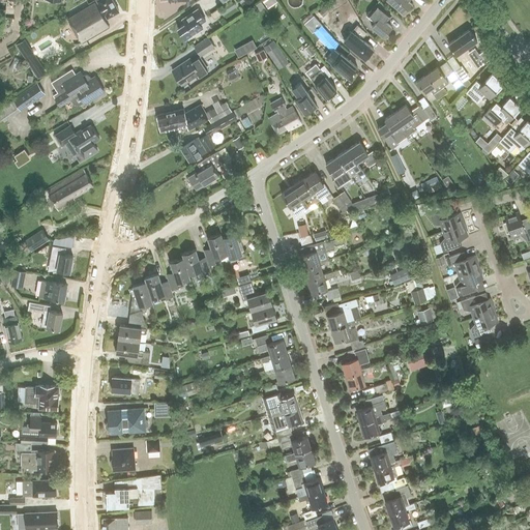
[(107,19),(119,11),(112,0),(96,0),(67,17),(82,42),(109,27),(104,19),(107,17),(107,19)]
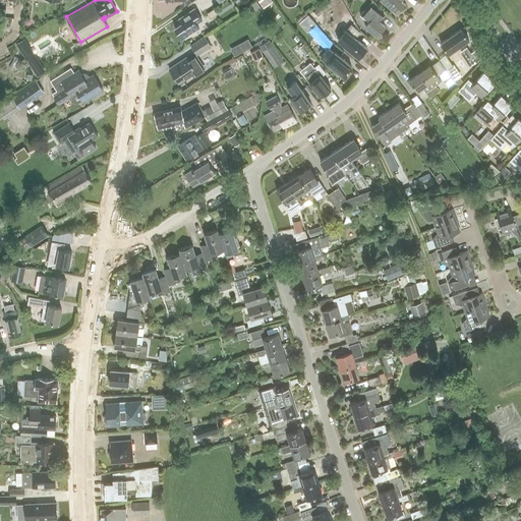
[(381,0),(396,13),(404,4),(401,1),(402,0),(381,0)]
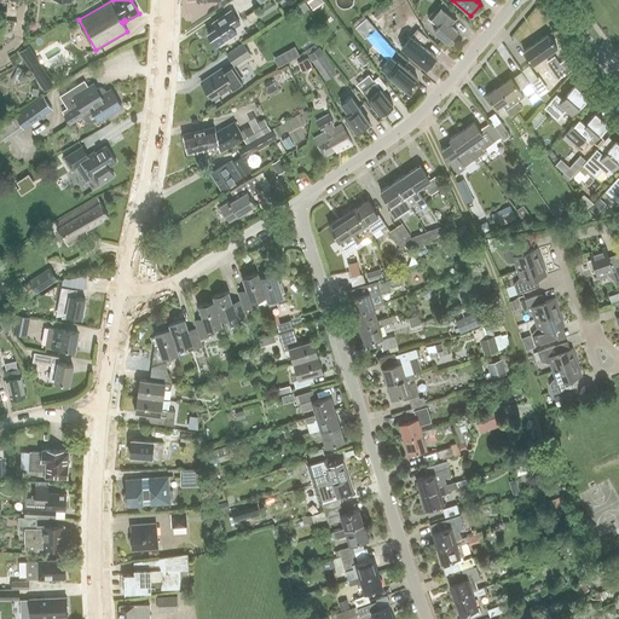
[(429,18),(438,27),(434,32),(447,44),(457,32),(449,25),(456,17),(440,4),(429,18)]
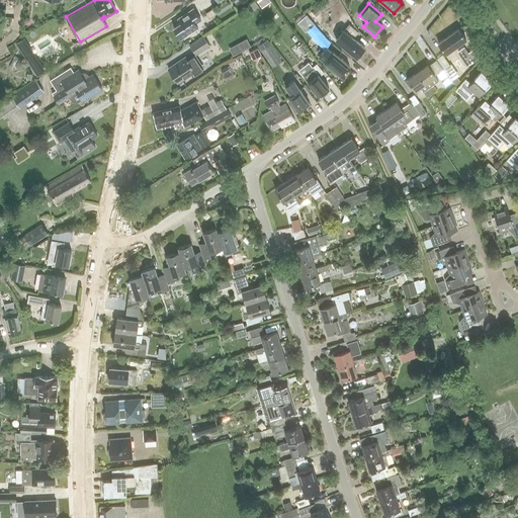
[(319,6),(313,11),(317,16),(323,10),(319,6)]
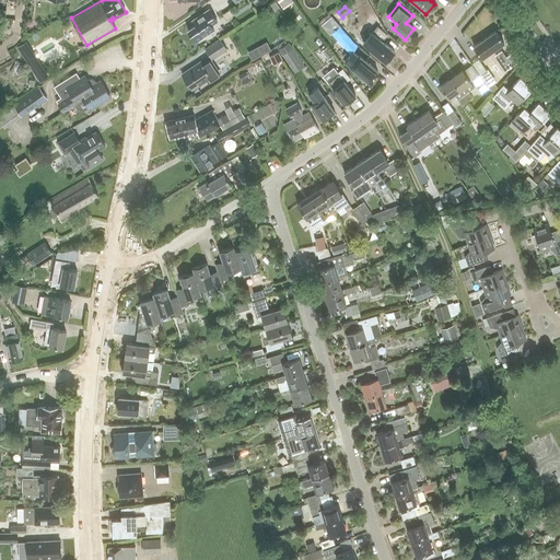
[(196,43),(205,37),(203,36),(207,33),(208,35),(214,31),(211,26),(218,22),(209,10),(193,21),(196,25),(188,30),(196,43)]
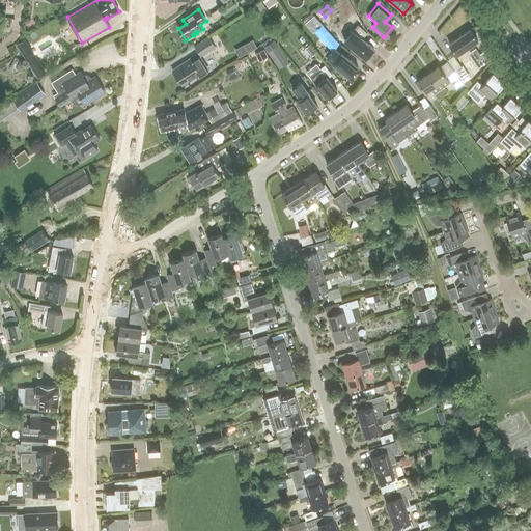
[(304,24),(318,39),(329,30),(320,21),(323,19),(318,14),(316,16),(315,15),(314,16),(311,12),(303,21),(305,23),(304,24)]
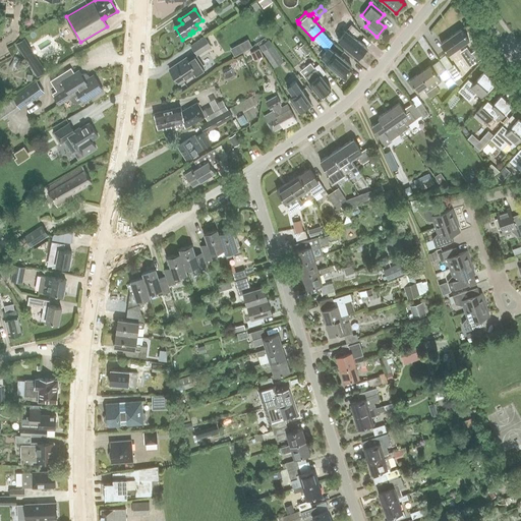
[(338,41),(345,47),(358,58),(367,48),(355,39),(359,34),(350,26),(338,41)]
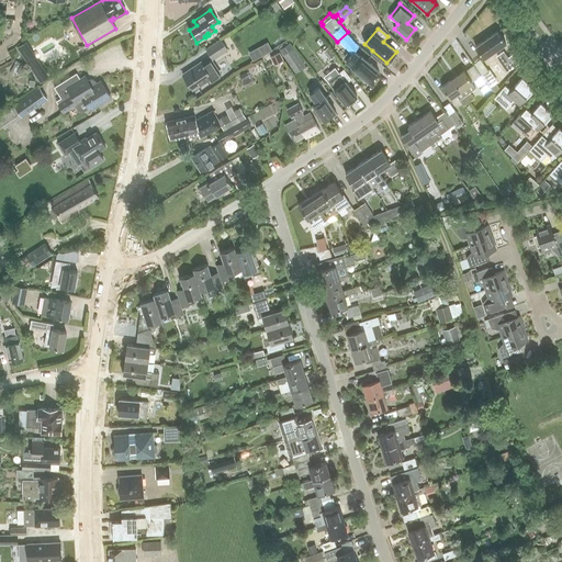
[(486,40),(494,52),(506,43),(498,31),(486,40)]
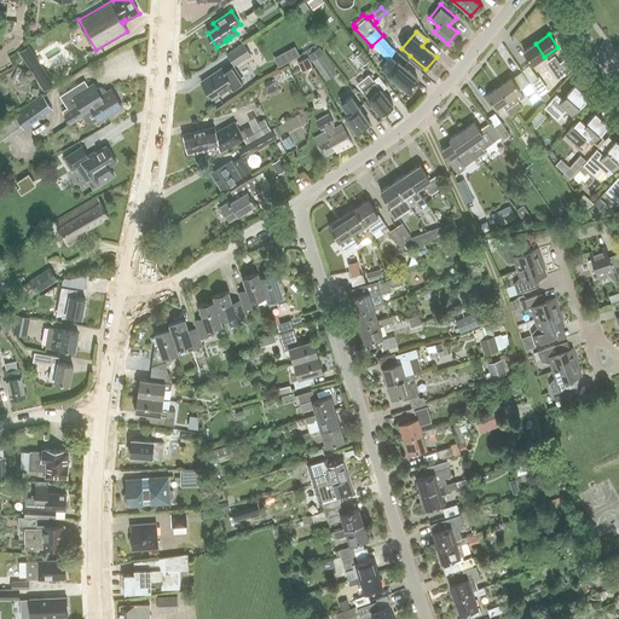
[(226,53),(235,65),(250,55),(243,42),(226,53)]
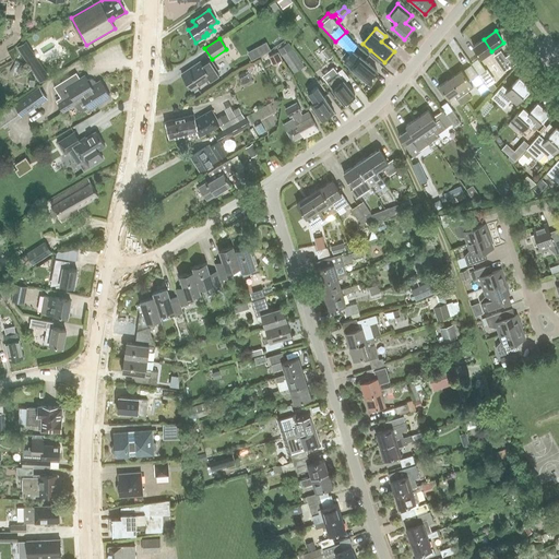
[(482,58),(491,51),(484,39),(473,46),(482,58)]
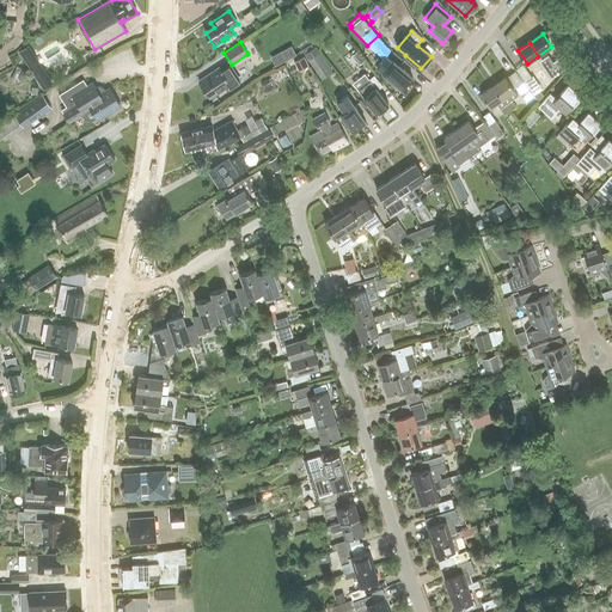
[(316,46),(304,54),(322,80),(334,72),(316,46)]
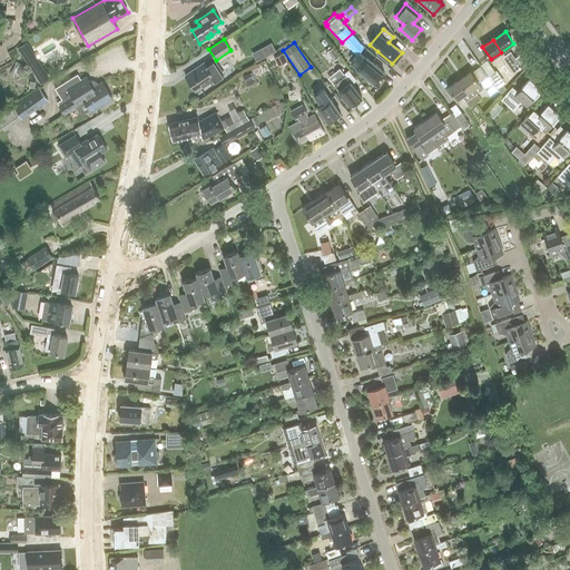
[(271,43),(262,49),(266,57),(275,52),(271,43)]
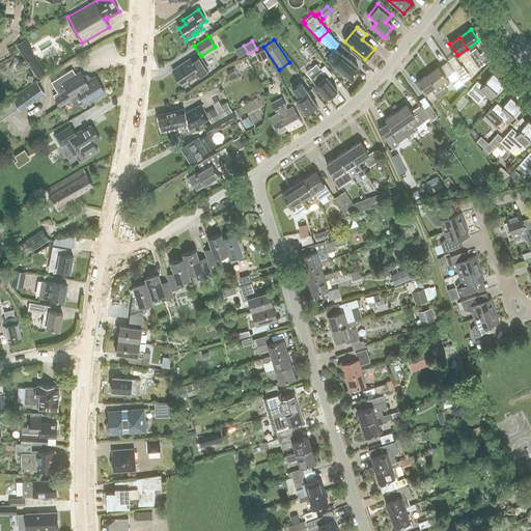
[(310,44),(305,48),(311,57),(316,53),(310,44)]
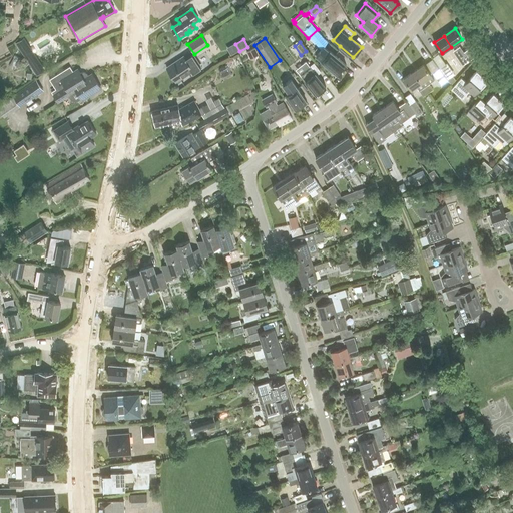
[(338,76),(347,66),(330,52),(324,47),(319,54),(316,57),(321,62),(338,76)]
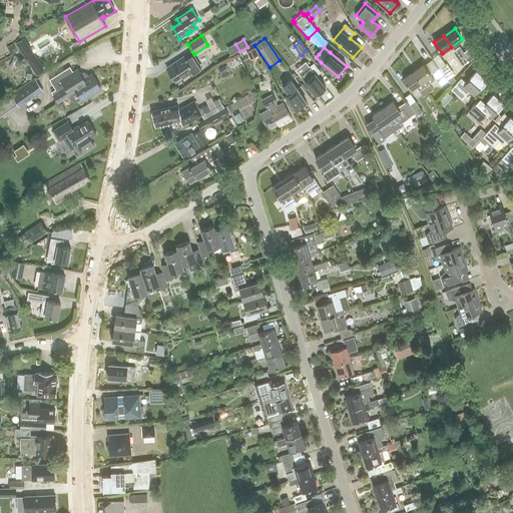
[(460,47),(454,51),(462,63),(473,55),(469,49),(464,53),(460,47)]
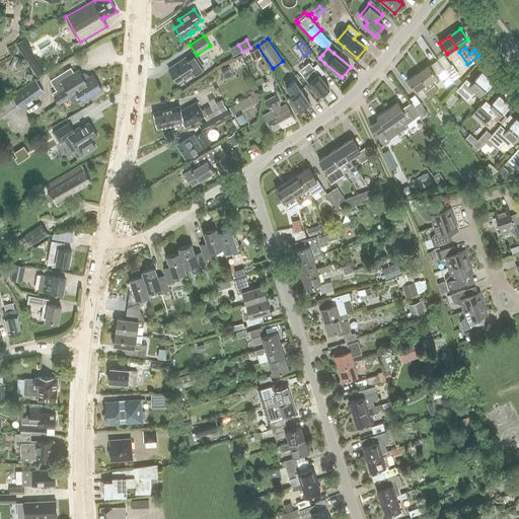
[(249,53),(253,60),(262,56),(257,49),(249,53)]
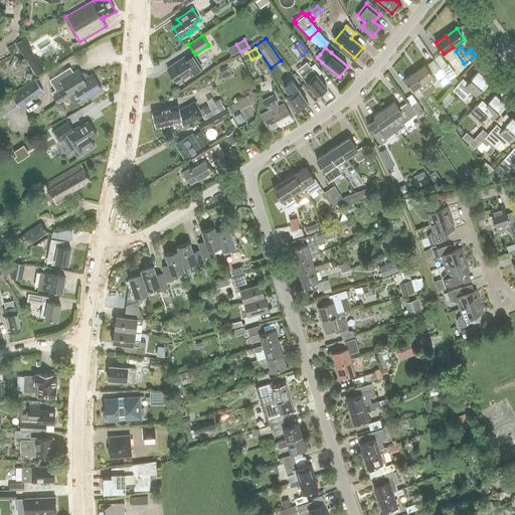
[(184,57),(167,68),(176,82),(192,71),(194,74),(201,68),(193,56),(187,60),(184,57)]
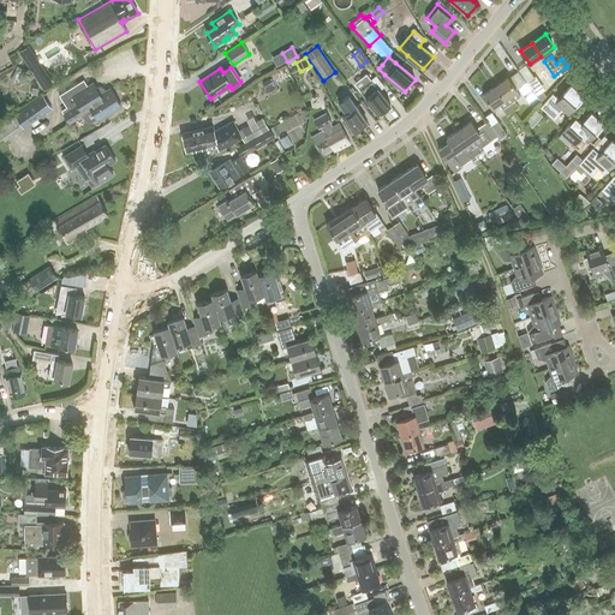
[(376,76),(365,84),(359,89),(365,99),(378,114),(390,105),(380,91),(384,87),(376,76)]
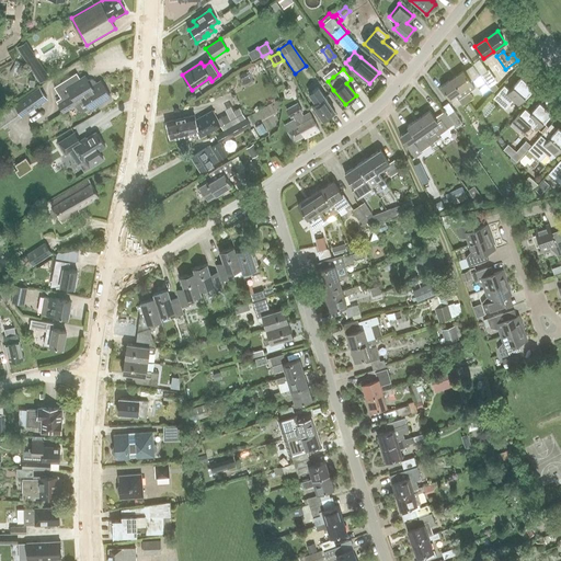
[(247,72),(240,76),(245,87),(252,83),(251,81),(253,80),(249,71),(247,72)]
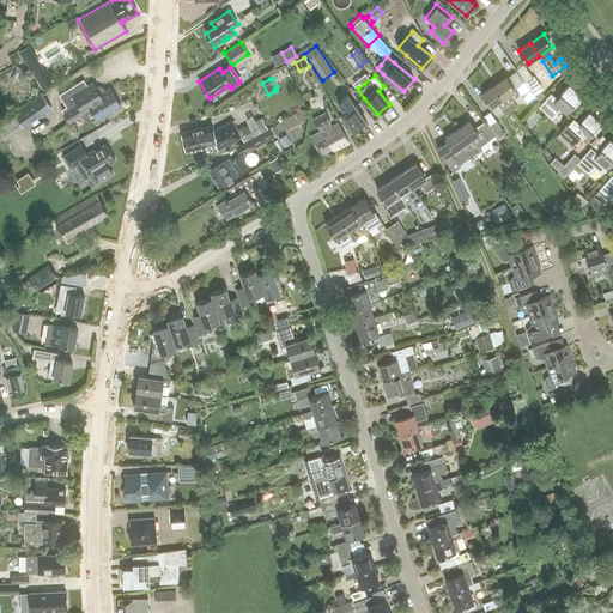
[(507,78),(493,86),(505,104),(513,99),(519,96),(507,78)]
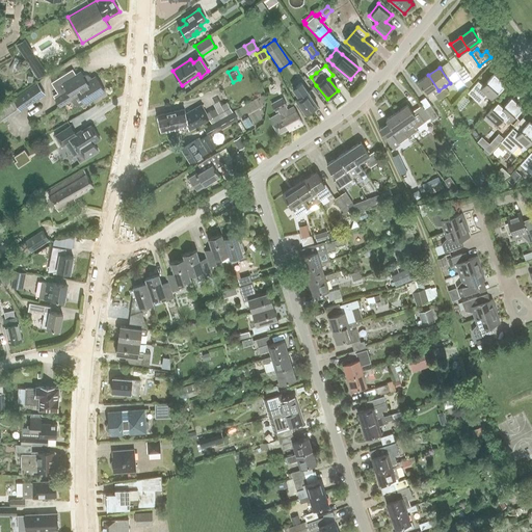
[(462,68),(455,72),(462,83),(470,78),(462,68)]
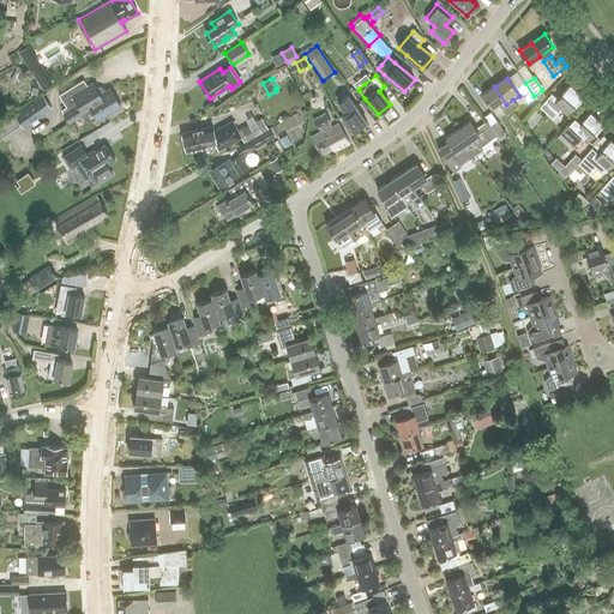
[(84,80),(59,96),(66,108),(61,112),(70,124),(82,115),(84,119),(85,121),(88,122),(89,122),(91,122),(94,121),(97,119),(98,121),(121,107),(110,90),(106,92),(106,91),(104,90),(102,89),(101,88),(98,88),(96,89),(92,84),(88,88),(84,80)]
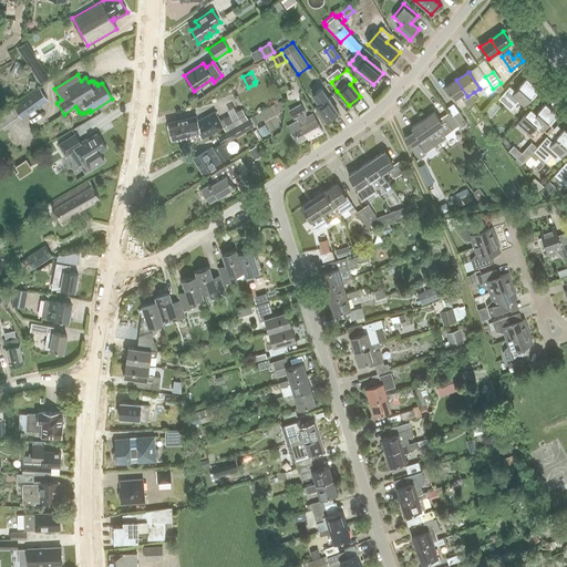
[(485,76),(478,81),(487,93),(493,89),(485,76)]
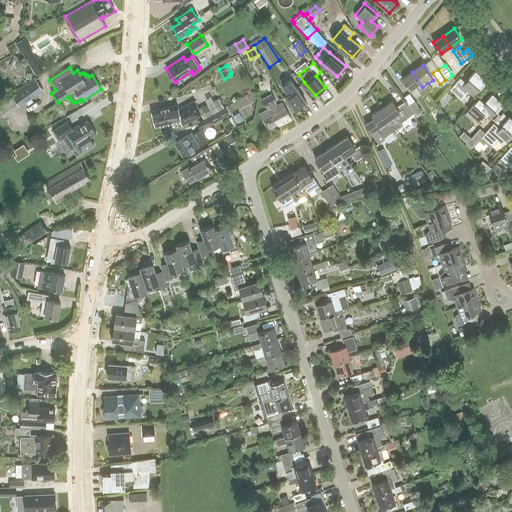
[(486,80),(475,70),(464,82),(459,78),(450,89),(460,98),(467,91),(473,95),(486,80)]
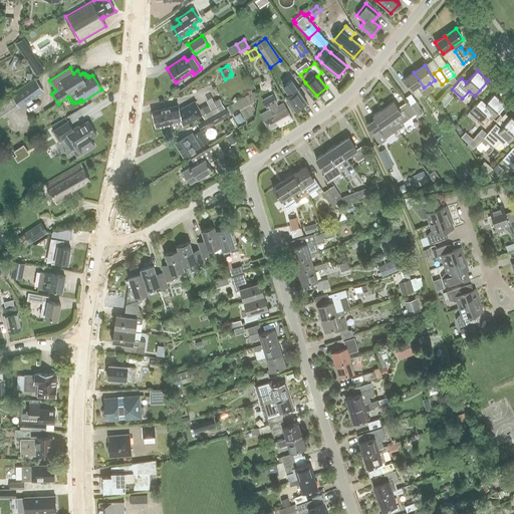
[(414,72),(404,79),(412,90),(418,86),(420,90),(424,87),(414,72)]
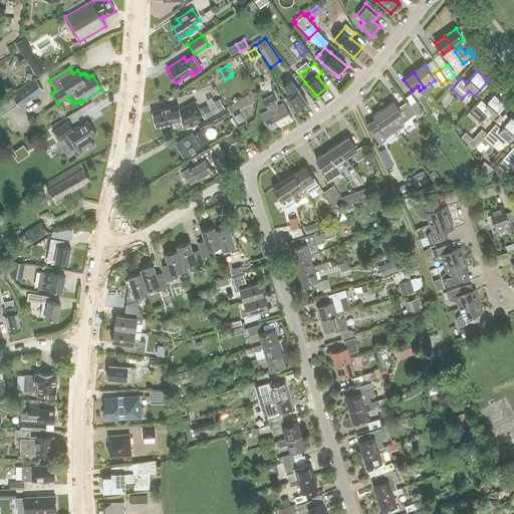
[(13,97),(0,104),(0,114),(2,114),(3,116),(43,91),(36,80),(12,96),(13,97)]
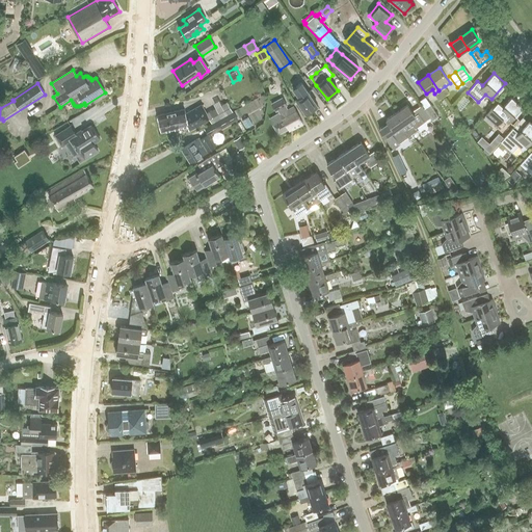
[(293,89),(299,98),(296,100),(306,114),(317,106),(301,83),(293,89)]
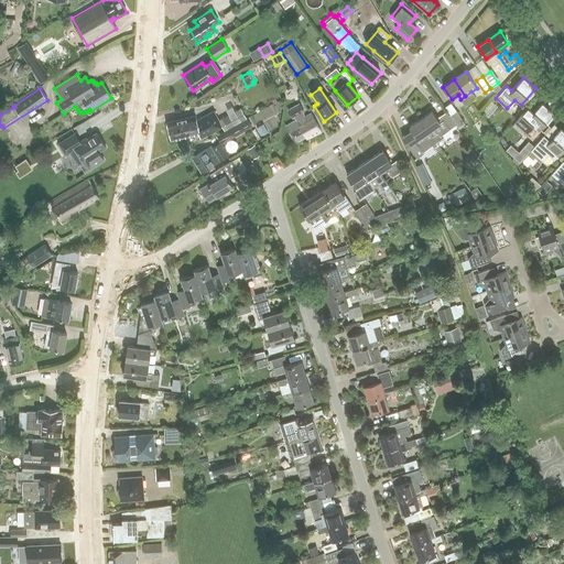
[(472,91),(465,96),(469,102),(476,98),(472,91)]
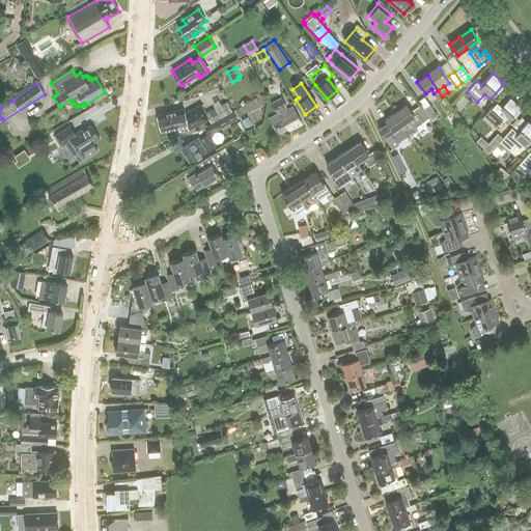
[(438,90),(434,93),(438,100),(442,96),(438,90)]
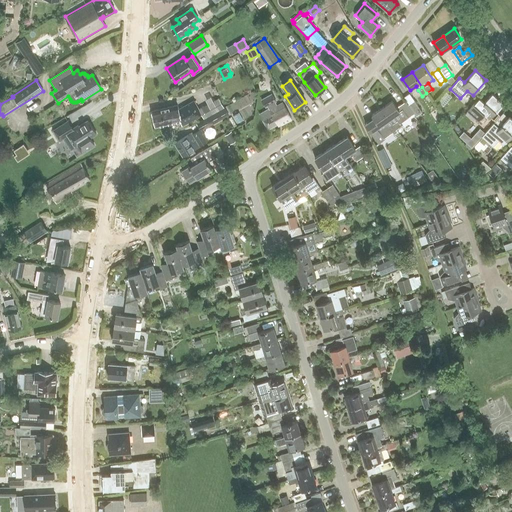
[(484,113),(489,118),(503,103),(492,93),(482,104),(477,99),(467,111),(478,120),(484,113)]
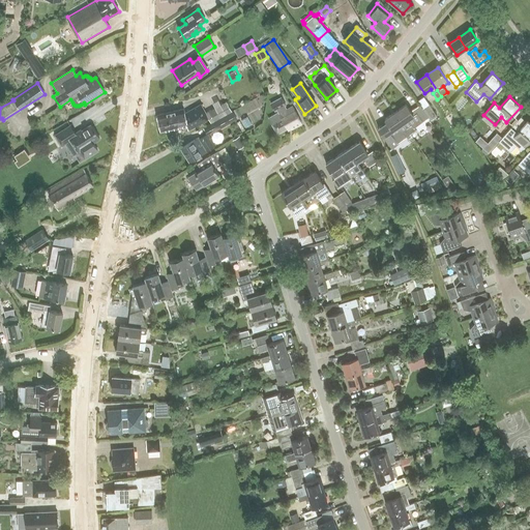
[(290,130),(301,124),(292,107),(286,110),(284,107),(286,106),(282,98),(270,104),(275,112),(277,111),(278,113),(269,118),(277,135),(289,127),(290,130)]
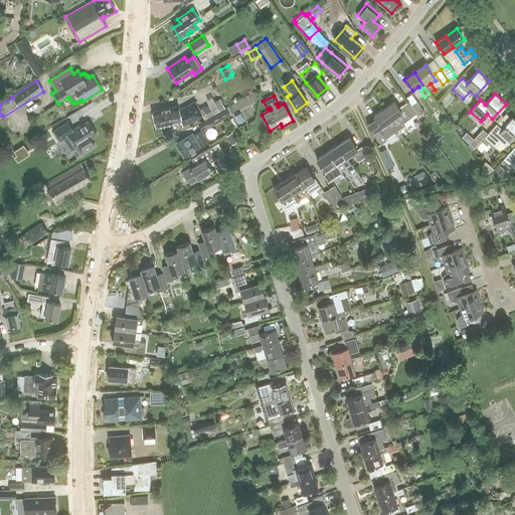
[(205,120),(225,109),(220,98),(200,110),(205,120)]
